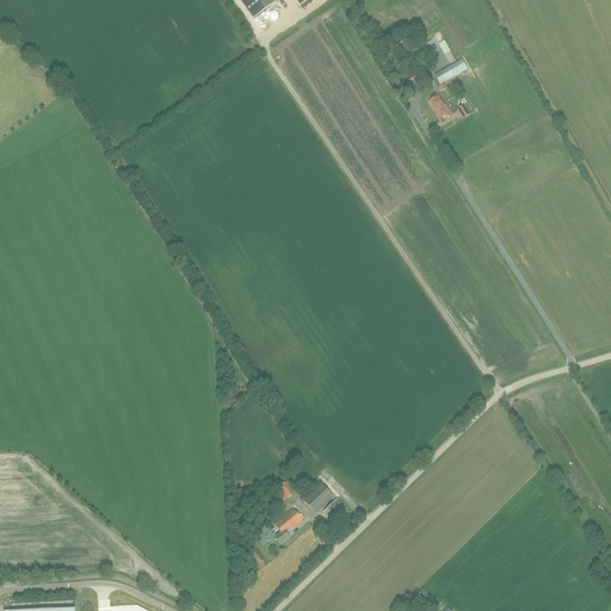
[(240,0),(253,18),(277,0),(296,0),(301,6),(308,0),(240,0)]
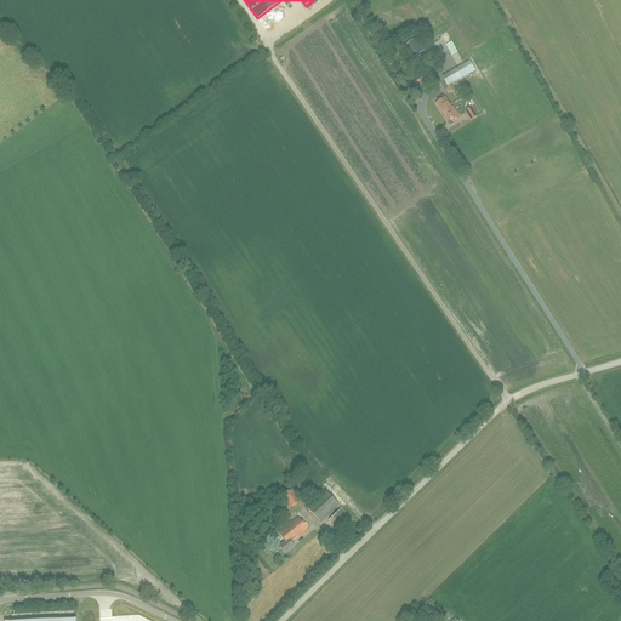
[(416,38),(400,50),(408,60),(423,49),(416,38)]
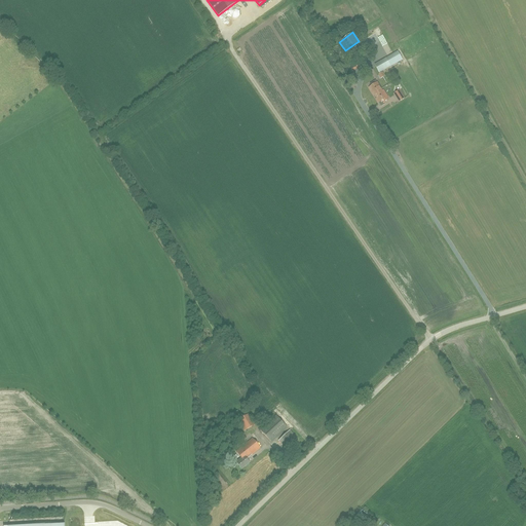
[(399,53),(376,66),(379,73),(391,66),(403,61),(399,53)]
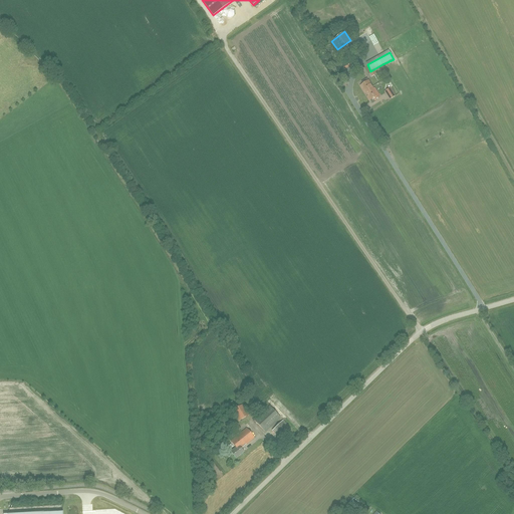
[(396,64),(387,70),(389,73),(398,67),(396,64)]
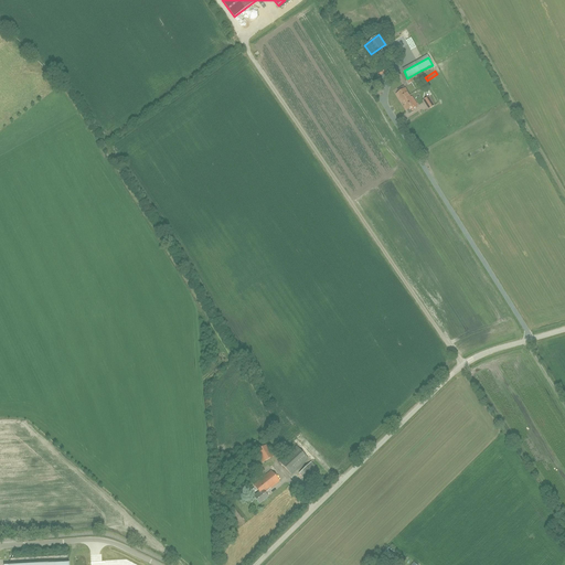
[(401,98),(403,103),(406,106),(404,107),(407,110),(412,108),(413,109),(417,107),(405,89),(403,87),(397,91),(400,93),(396,95),(400,99),(401,98)]
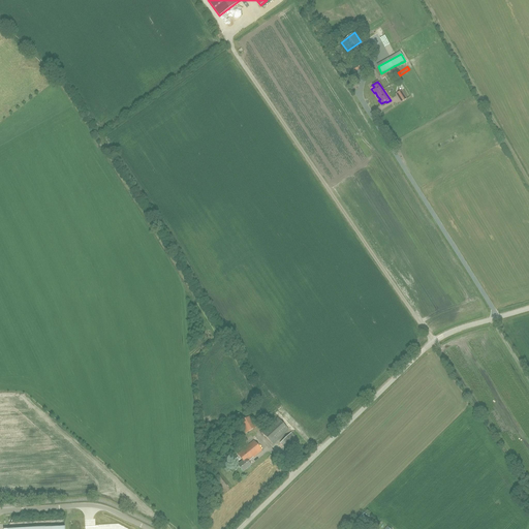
[(402,91),(398,94),(402,102),(407,99),(402,91)]
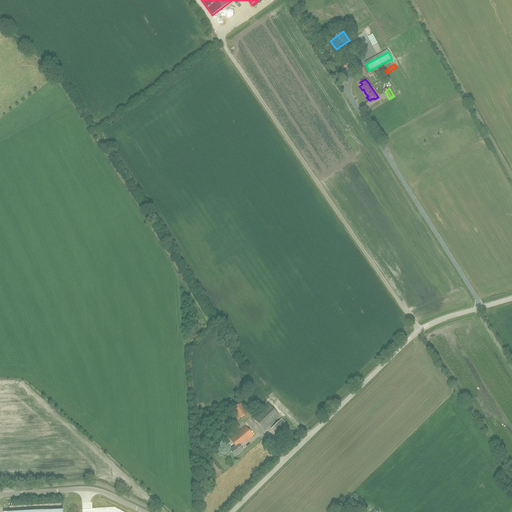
[(236,407),(232,401),(228,403),(238,420),(248,414),(242,404),(236,407)]
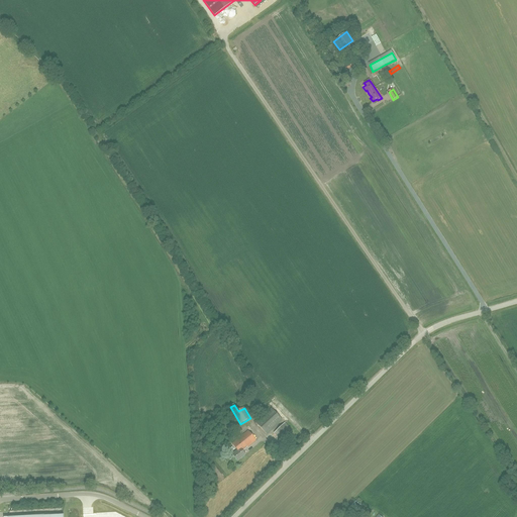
[(272,409),(256,424),(268,435),(283,421),(272,409)]
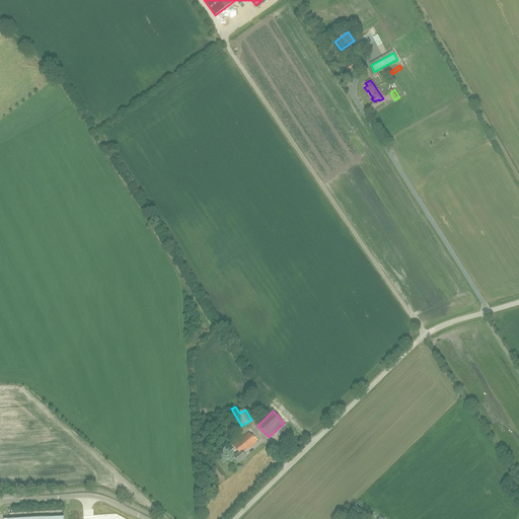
[(294,433),(286,425),(275,436),(283,444),(294,433)]
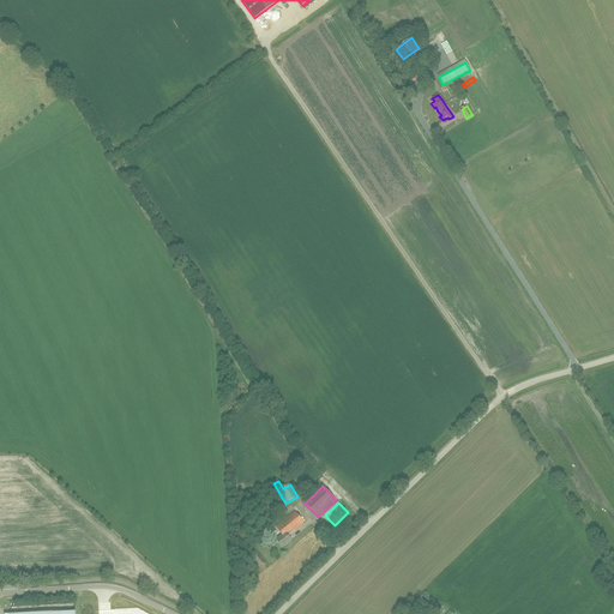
[(295,512),(288,518),(276,528),(282,535),(276,541),(282,548),(292,541),(288,536),(304,524),(295,512)]
